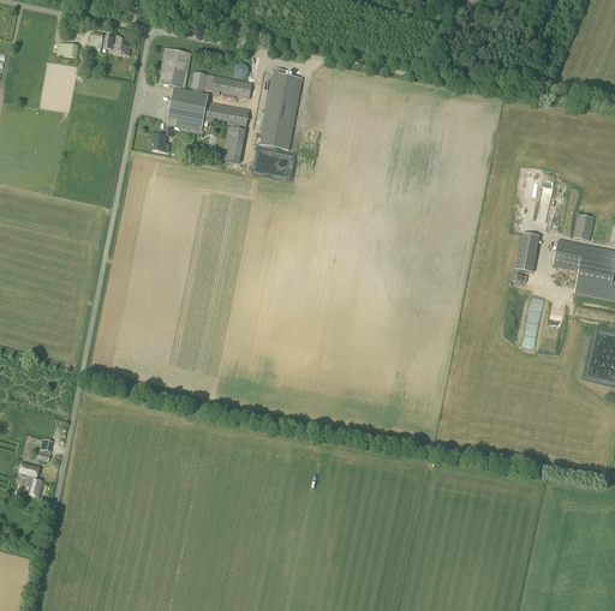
[(101,46),(103,33),(91,30),(89,43),(101,46)]
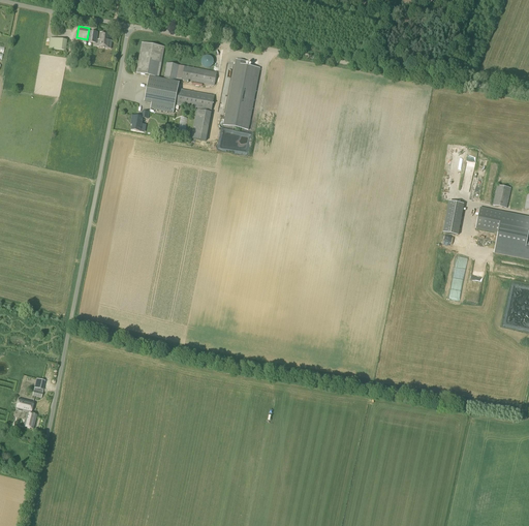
[(96,41),(97,30),(90,29),(89,39),(96,41)]
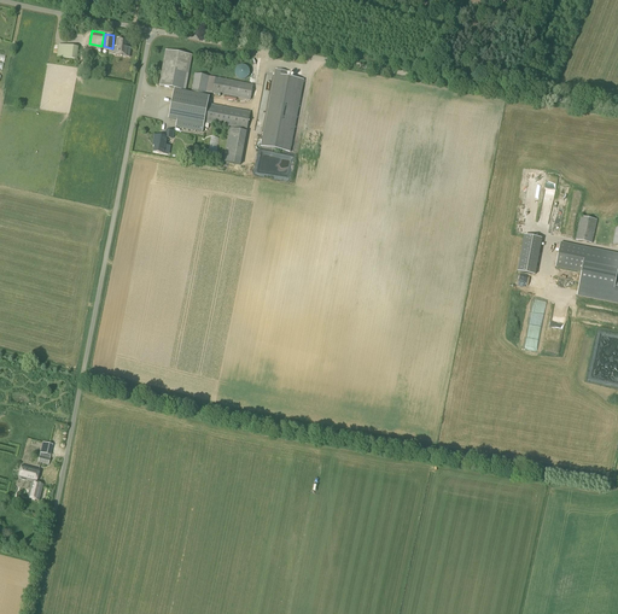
[(129,53),(130,45),(129,45),(130,36),(117,35),(116,46),(114,46),(114,52),(129,53)]
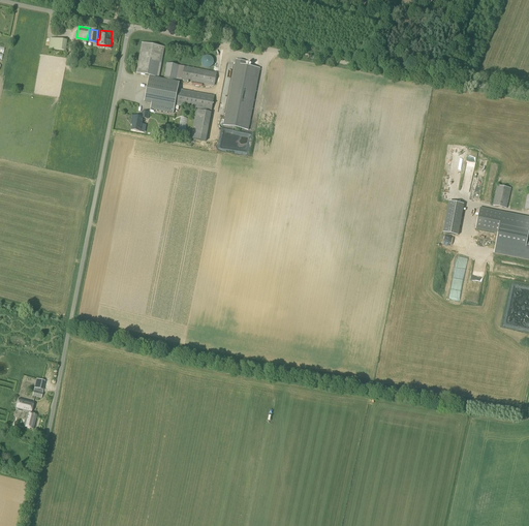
[(65,48),(66,37),(51,36),(49,47),(65,48)]
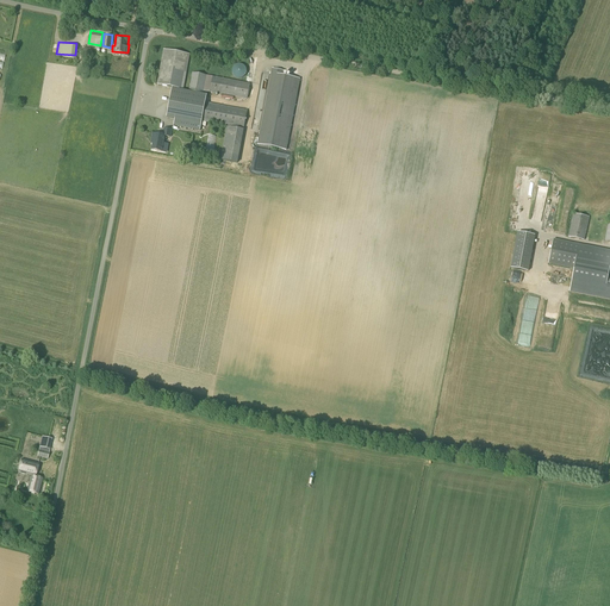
[(182,87),(188,51),(162,47),(157,82),(182,87)]
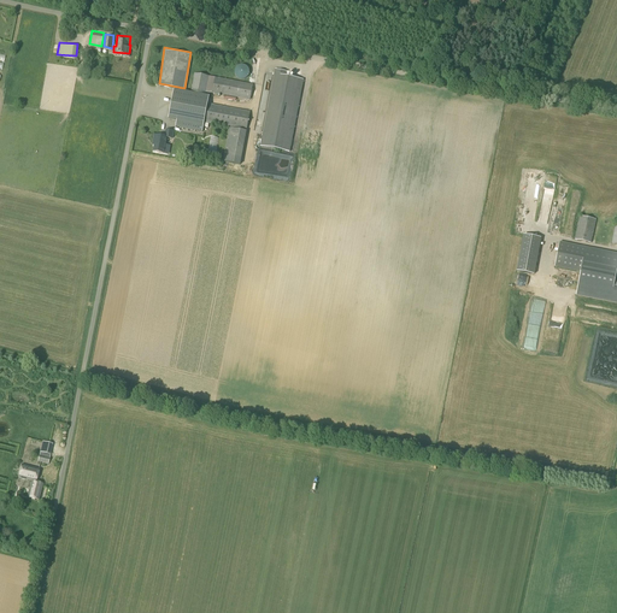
[(258,56),(256,81),(263,82),(265,69),(266,69),(268,65),(265,64),(266,57),(258,56)]
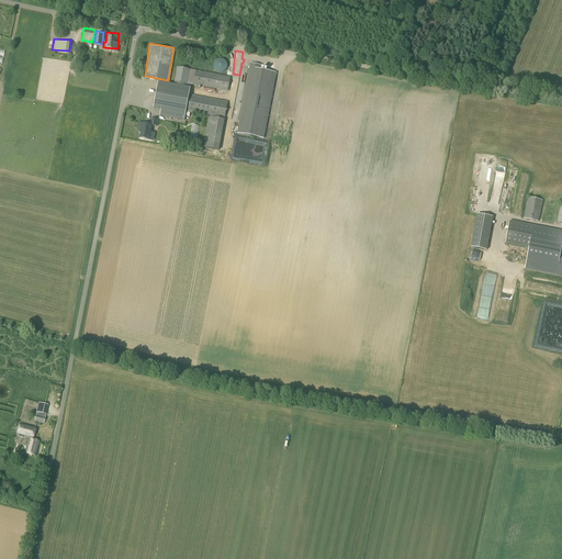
[(216,60),(220,69),(227,65),(224,57),(216,60)]
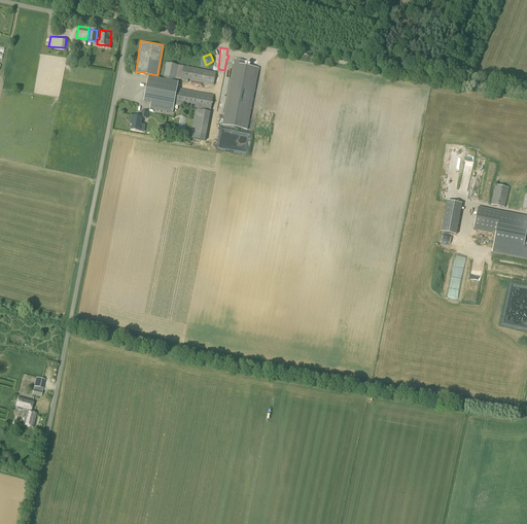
[(245,59),(235,57),(235,59),(222,123),(247,127),(258,66),(244,63),(245,59)]
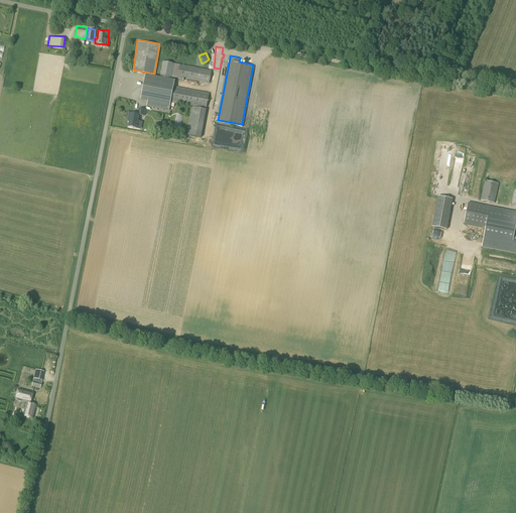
[(209,82),(211,69),(162,59),(159,75),(145,73),(140,97),(147,99),(146,104),(169,108),(170,100),(206,107),(209,91),(173,84),(174,78),(171,78),(171,75),(177,76),(199,80),(199,81),(207,83),(207,81),(209,82)]
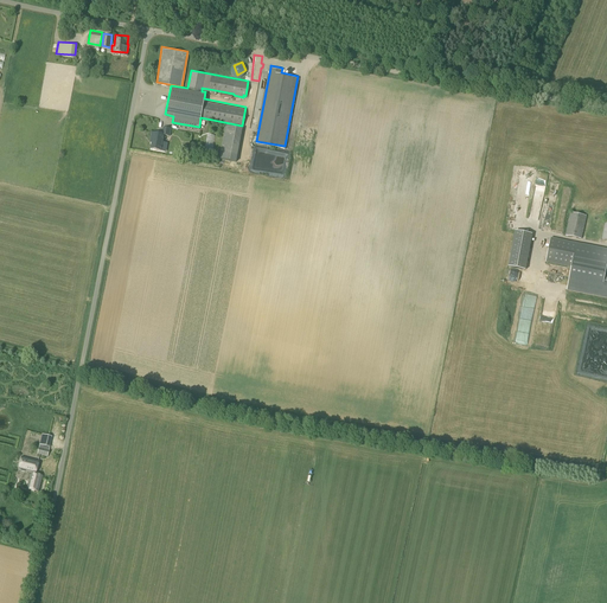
[(160,133),(151,130),(149,141),(151,142),(149,149),(159,151),(159,148),(164,149),(165,143),(160,143),(163,134),(168,135),(171,127),(161,126),(160,133)]
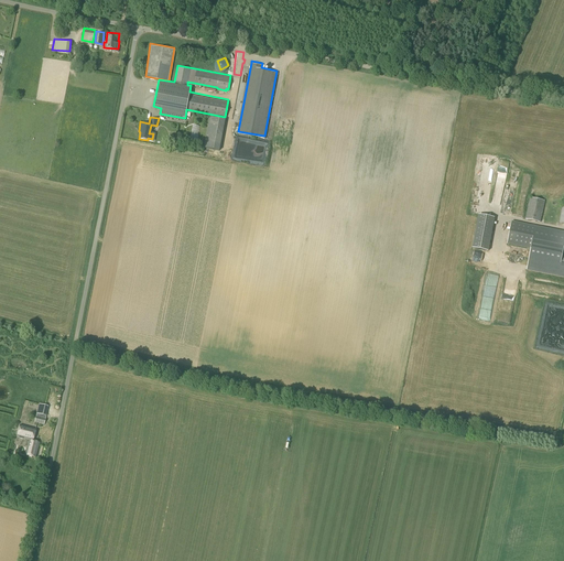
[(540,219),(544,198),(530,195),(525,216),(540,219)]
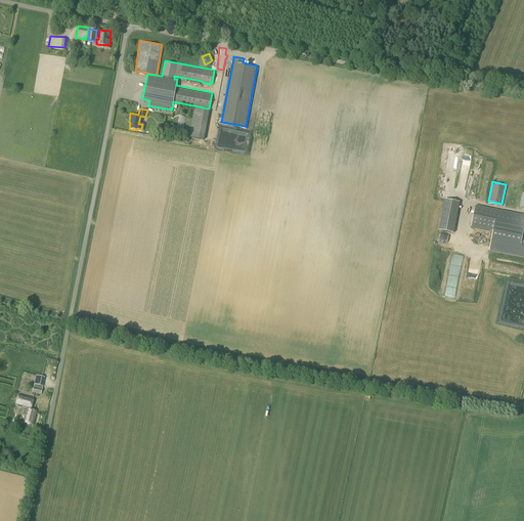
[(459,206),(459,197),(443,196),(442,226),(455,227),(456,206),(459,206)]
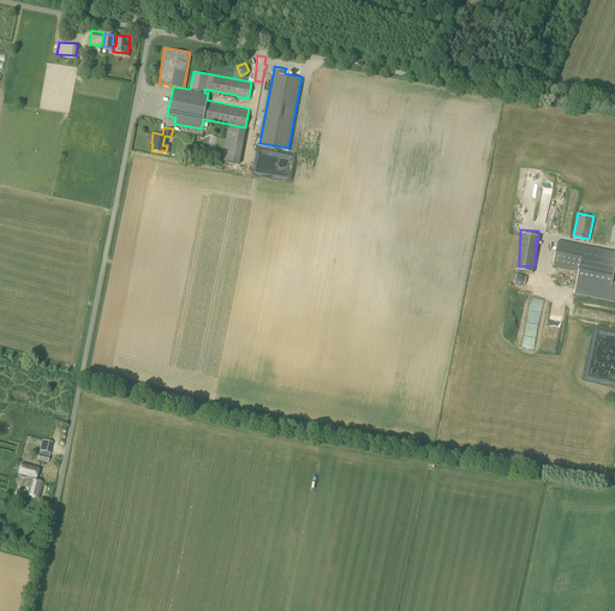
[(553,263),(578,269),(574,292),(614,299),(614,274),(613,274),(614,263),(614,249),(557,238),(553,263)]
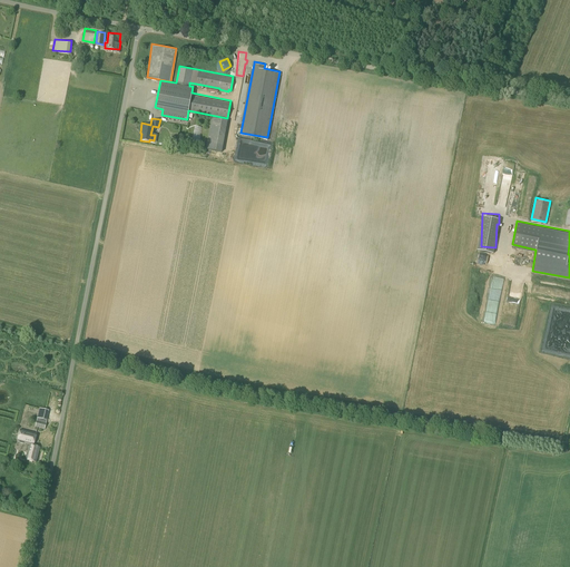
[(46,418),(49,408),(39,406),(37,416),(46,418)]
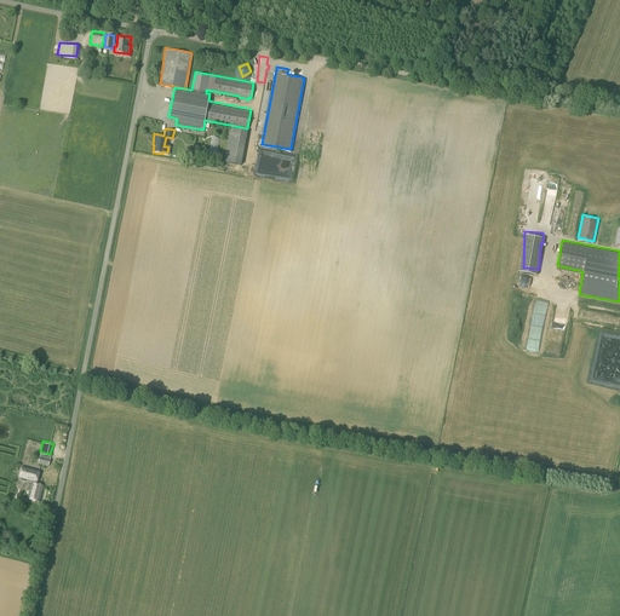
[(49,462),(51,455),(40,452),(38,460),(49,462)]
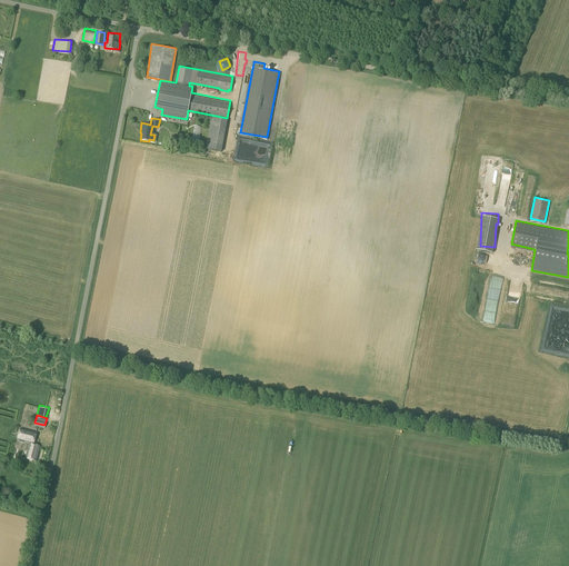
[(35,459),(38,445),(31,443),(35,430),(23,427),(23,426),(19,425),(16,439),(28,442),(23,457),(35,459)]
